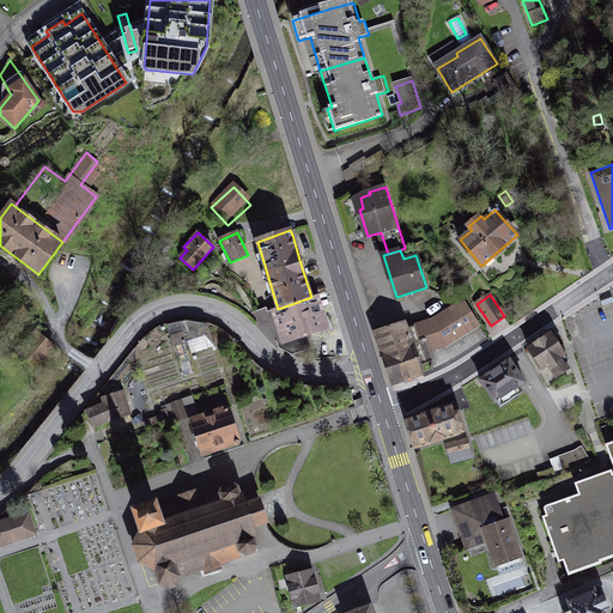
[(289,340),(307,334),(322,329),(311,297),(278,309),(289,340)]
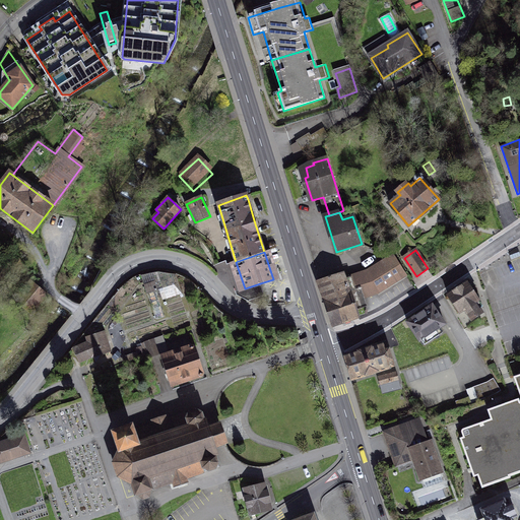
[(350,275),(351,277),(355,289),(362,287),(366,300),(376,298),(379,296),(407,278),(391,254),(366,270),(350,275)]
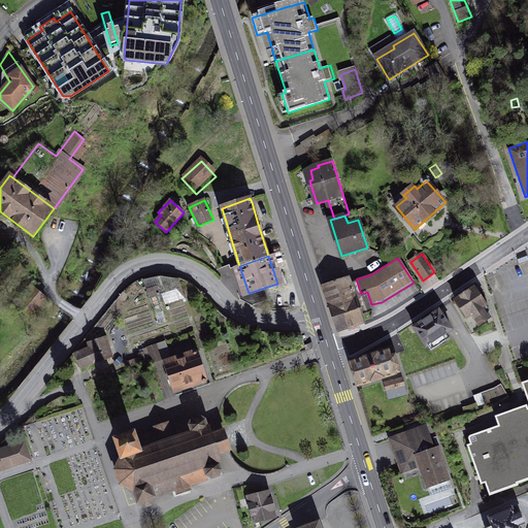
[(249,293),(239,266),(229,269),(240,300),(257,308),(269,304),(264,288),(249,293)]
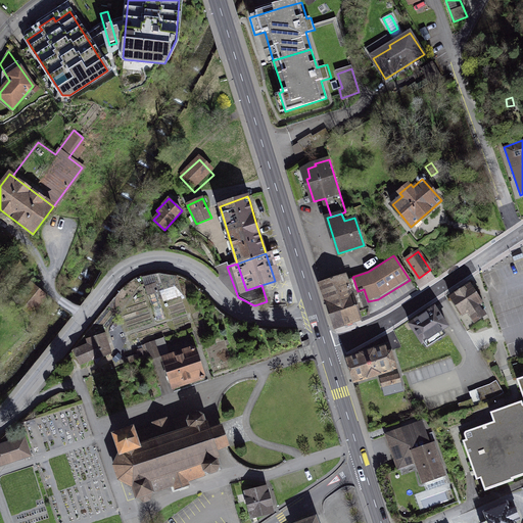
[(345,275),(320,284),(335,328),(361,320),(359,313),(370,308),(368,301),(364,289),(358,291),(353,279),(347,281),(345,275)]
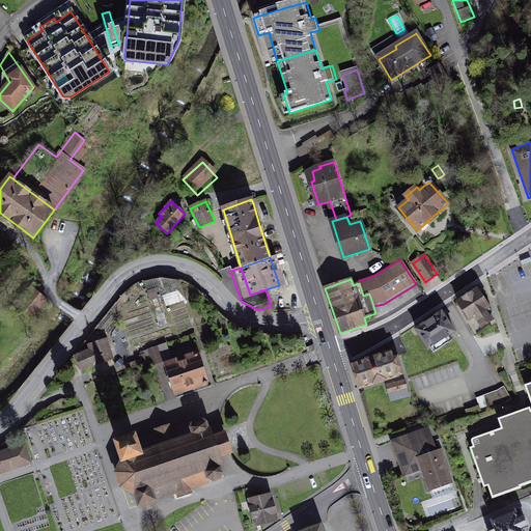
[(140,294),(132,286),(99,327),(107,334),(140,294)]
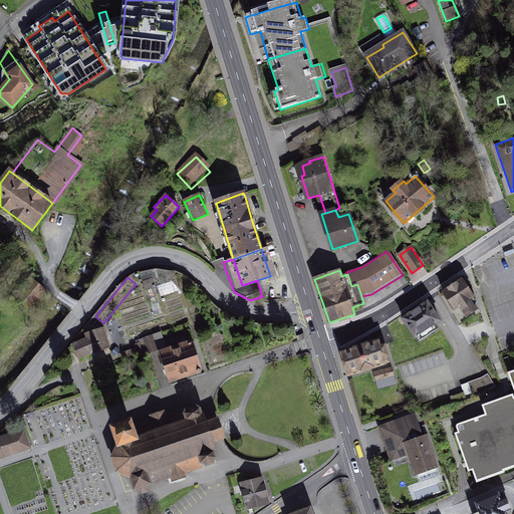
[(144,281),(155,316),(162,313),(154,288),(158,287),(155,277),(144,281)]
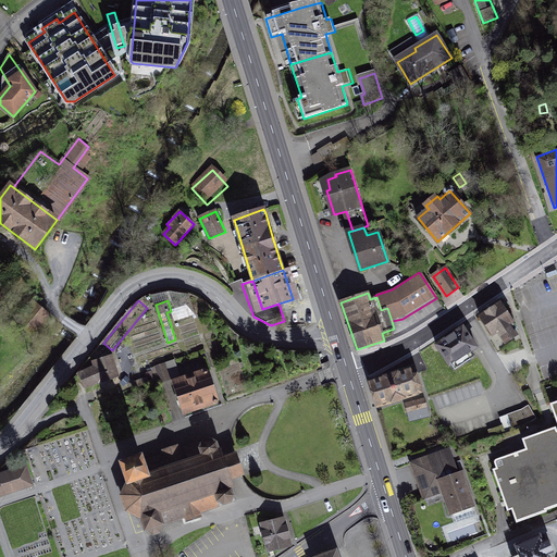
[(16,321),(34,336),(50,317),(33,302),(16,321)]
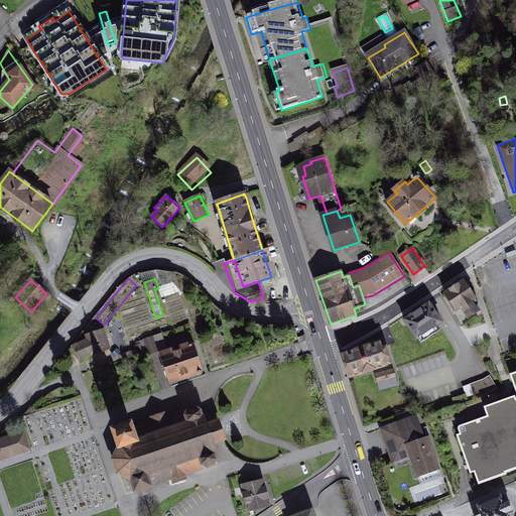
[(464,281),(444,293),(456,310),(462,307),(468,317),(479,310),(472,300),(475,298),(464,281)]
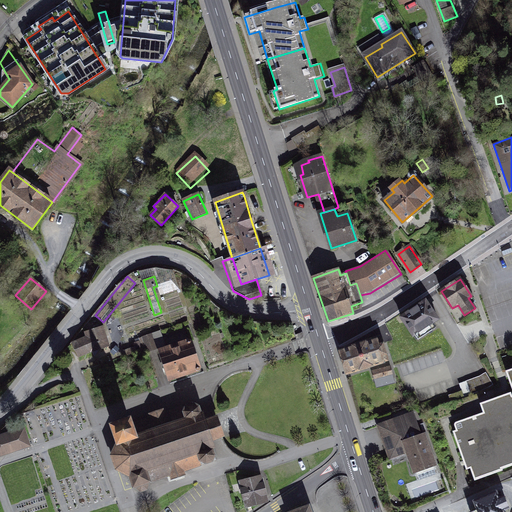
[(440,322),(426,301),(399,319),(413,340),(416,338),(418,341),(437,328),(435,326),(440,322)]
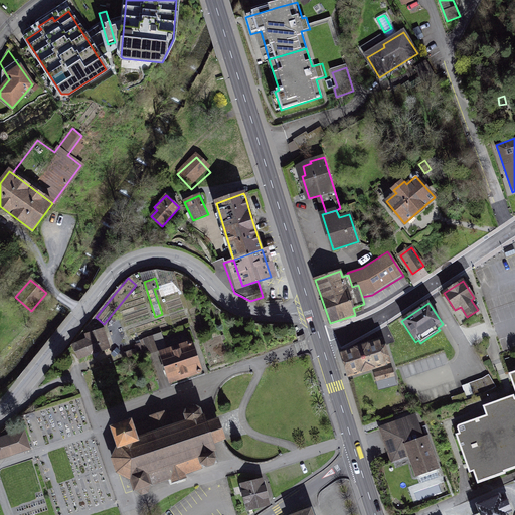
[(112,349),(104,328),(84,335),(87,340),(71,345),(77,362),(112,349)]
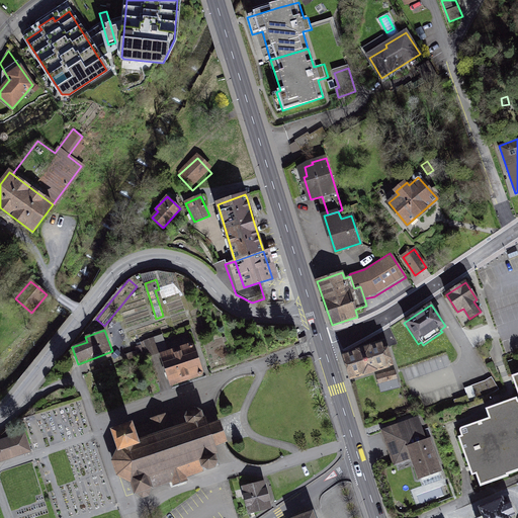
[(159,353),(154,338),(145,341),(150,356),(159,353)]
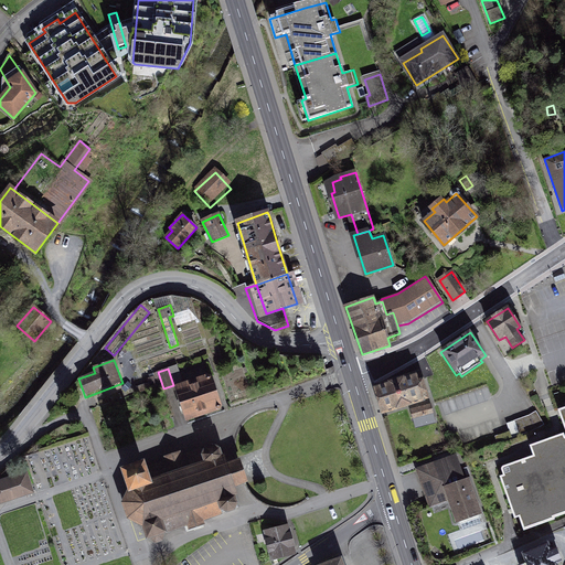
[(401,380),(372,388),(382,416),(426,403),(425,401),(429,400),(426,387),(423,377),(420,372),(401,380)]
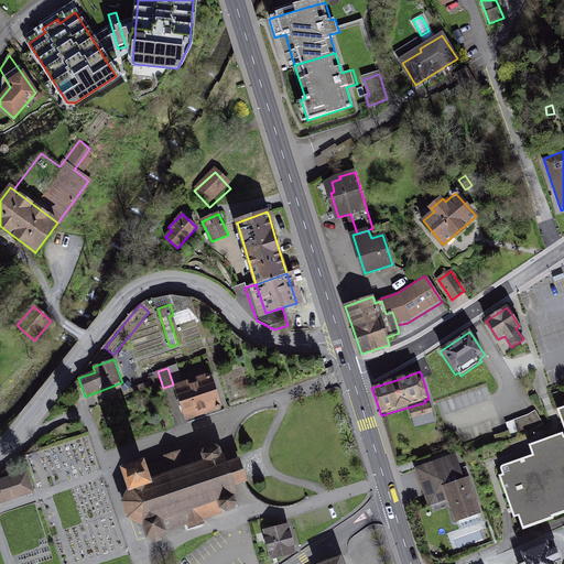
[(209,376),(176,387),(187,418),(220,407),(209,376)]
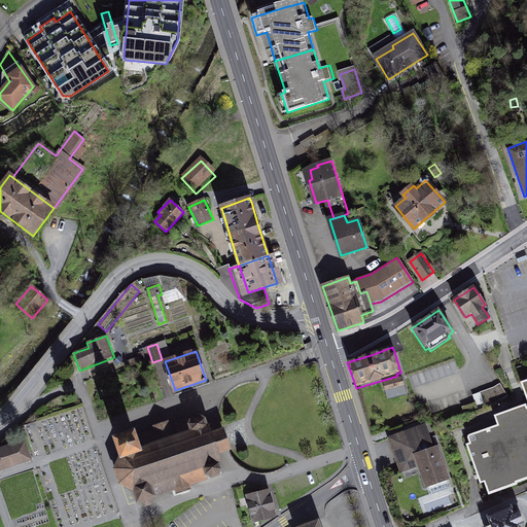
[(146,361),(143,352),(138,354),(141,362),(146,361)]
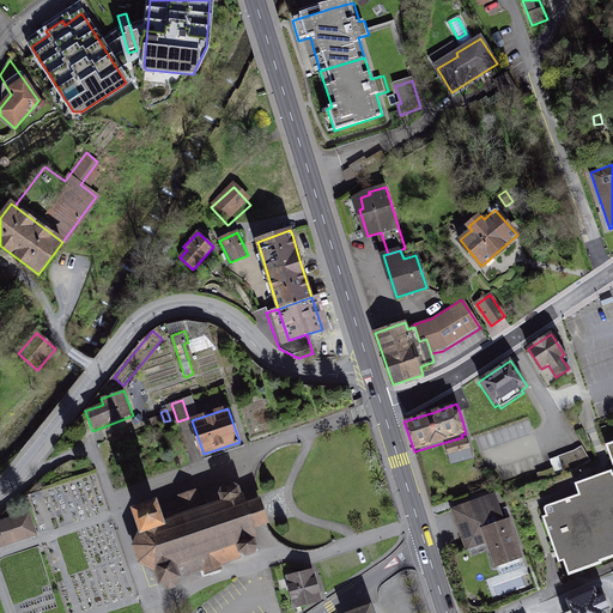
[(612,438),(606,441),(612,462),(612,471),(574,485),(577,496),(545,508),(548,516),(544,517),(559,563),(564,560),(569,574),(612,558),(612,438)]
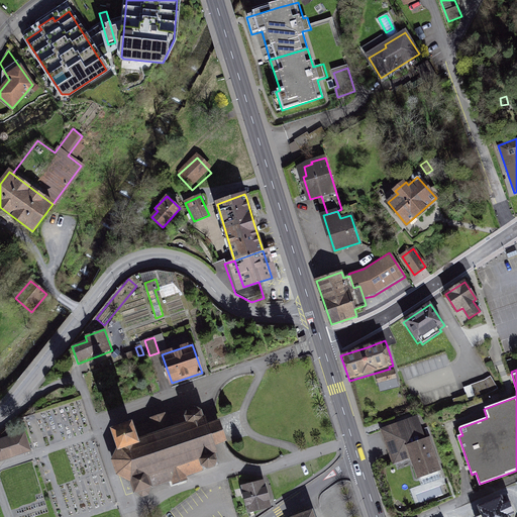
[(394,371),(377,376),(381,392),(398,387),(394,371)]
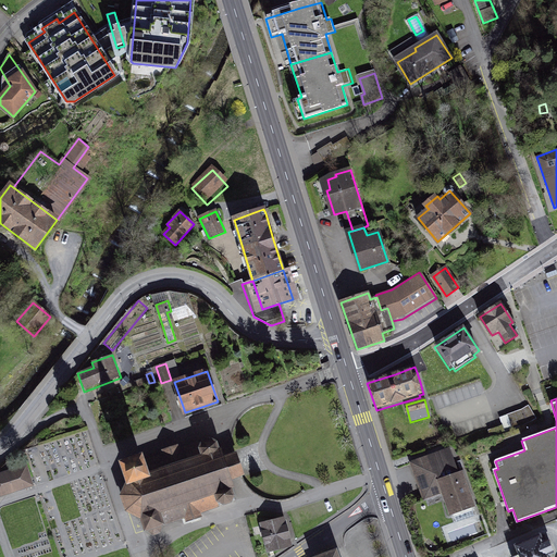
[(521,409),(499,418),(503,425),(505,433),(528,424),(536,419),(529,406),(521,409)]
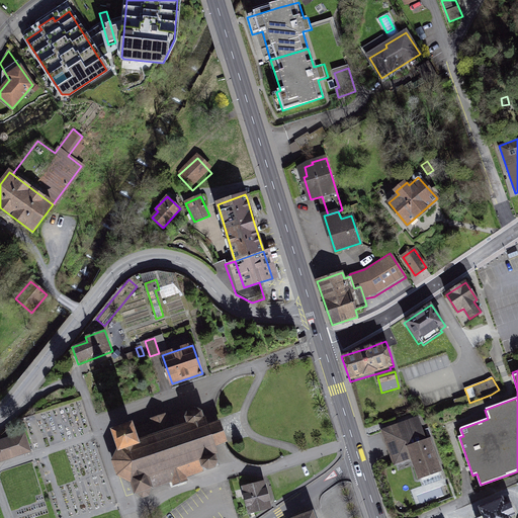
[(469,403),(467,396),(454,401),(456,408),(469,403)]
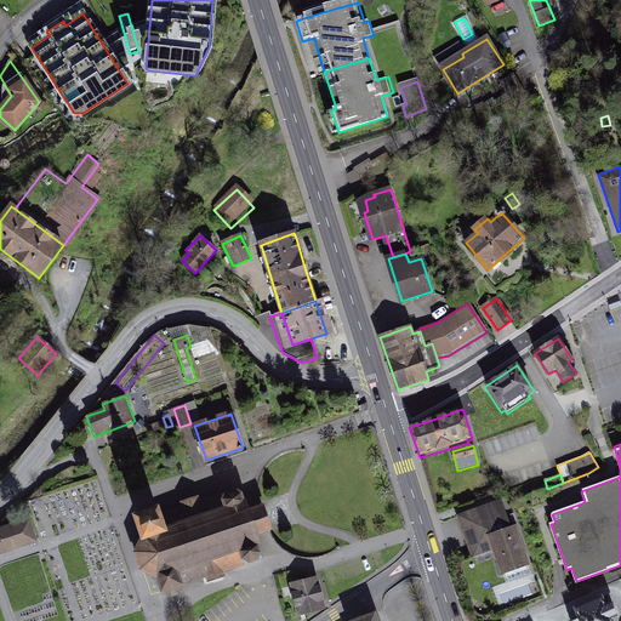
[(143,536),(136,552),(141,569),(158,577),(161,592),(165,591),(170,597),(178,593),(180,586),(263,558),(258,545),(260,543),(258,537),(265,535),(271,534),(263,510),(256,512),(250,513),(245,501),(244,502),(239,488),(200,501),(198,496),(178,503),(180,510),(159,516),(158,511),(137,518),(143,536)]
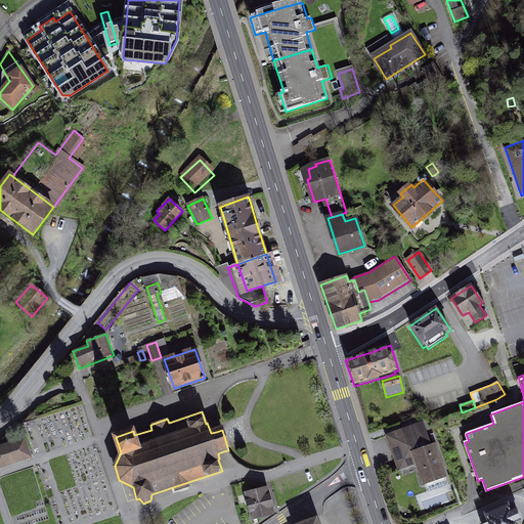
[(418,425),(388,435),(398,466),(417,460),(425,483),(427,483),(430,491),(446,485),(443,477),(445,476),(434,445),(431,446),(428,435),(422,437),(418,425)]
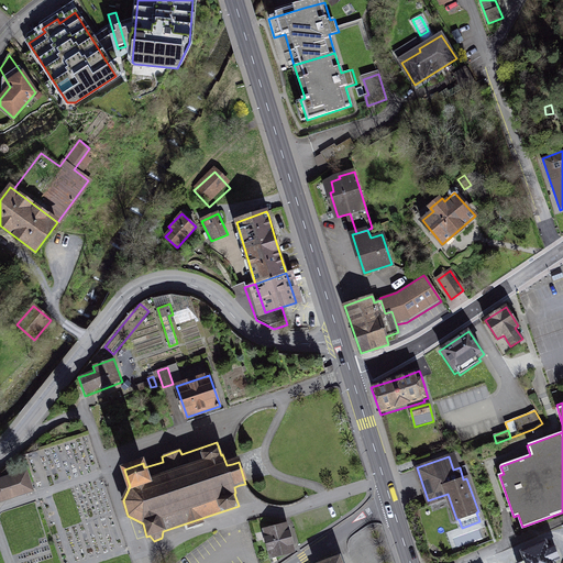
[(26,471),(0,479),(0,484),(4,498),(33,489),(26,471)]
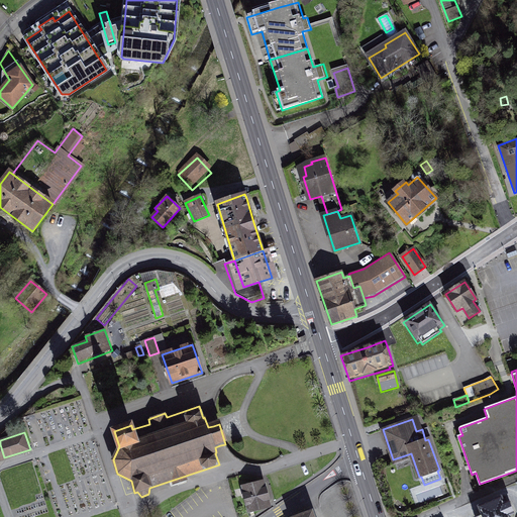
[(264,483),(240,488),(246,515),(270,510),(264,483)]
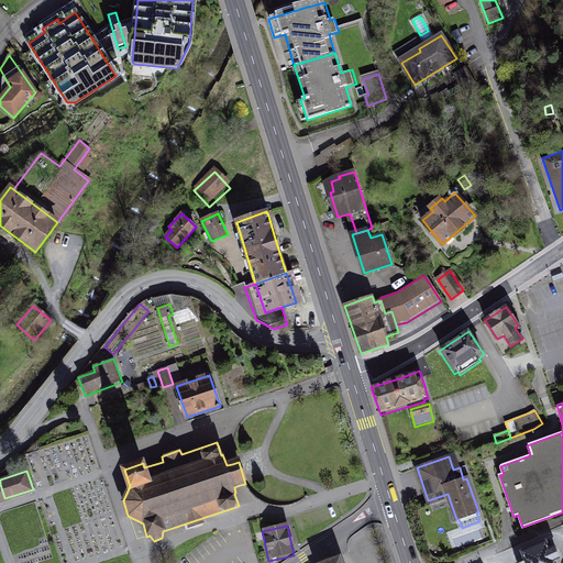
[(522,551),(527,562),(554,562),(554,561),(559,559),(554,547),(549,549),(545,541),(522,551)]
